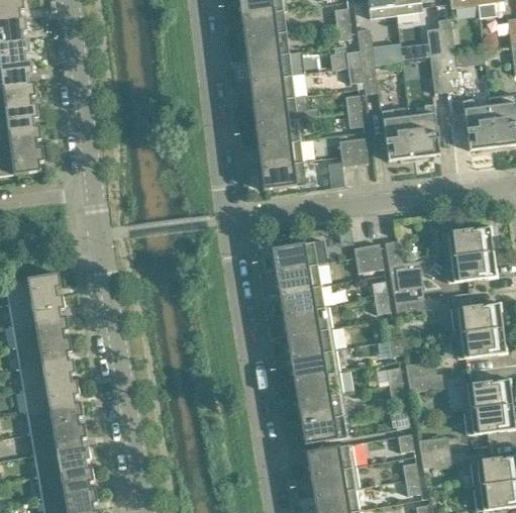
[(0,18),(20,16),(19,9),(23,8),(22,0),(0,0),(0,18)]
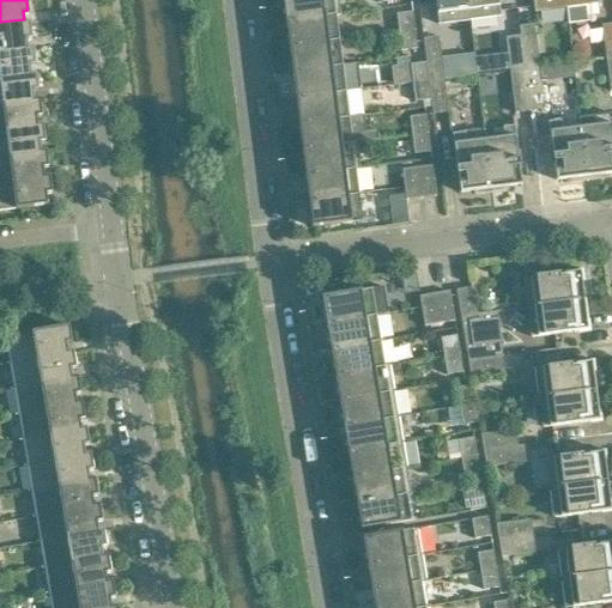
[(283,0),(283,1),(288,1),(289,16),(335,11),(339,10),(338,0),(283,0)]
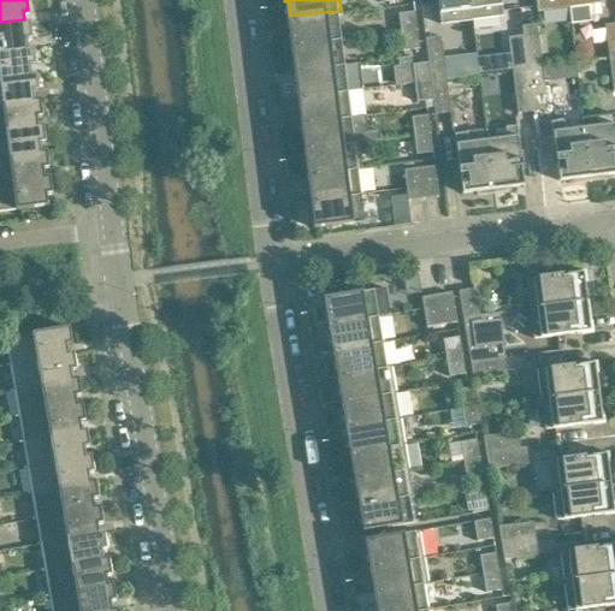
[(471,16),(468,0),(437,0),(438,9),(439,21),(471,16)]
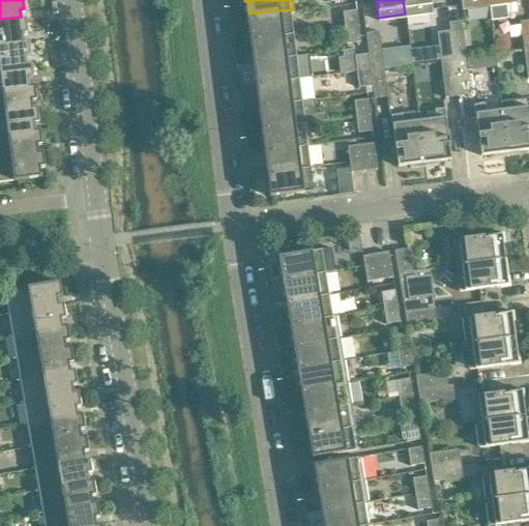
[(431,0),(403,0),(405,13),(433,10),(431,0)]
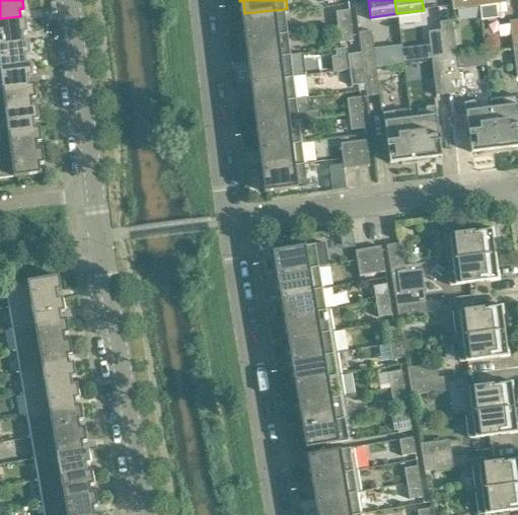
[(477,0),(477,3),(479,16),(491,15),(495,13),(497,8),(496,1),(505,0),(477,0)]
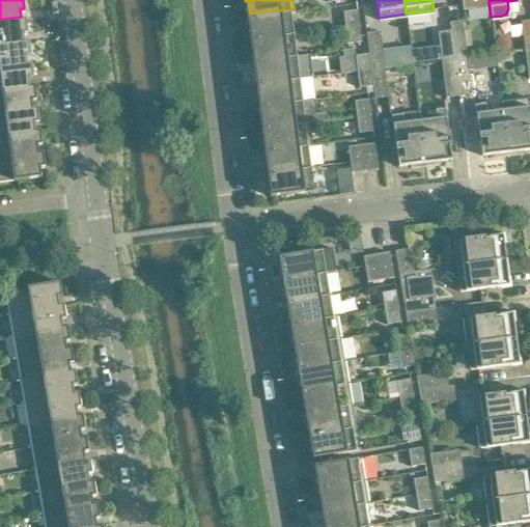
[(359,23),(357,6),(342,8),(344,25),(359,23)]
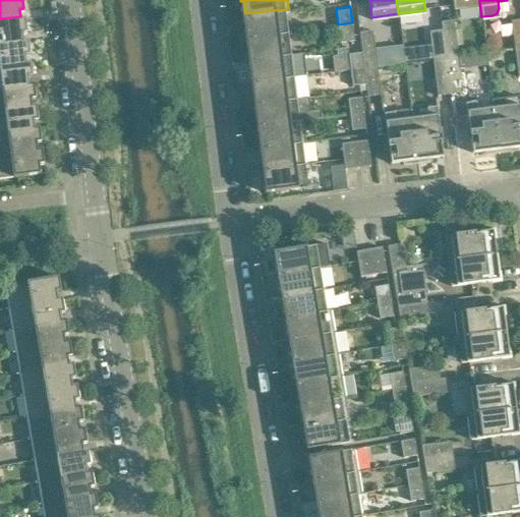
[(288,31),(285,9),(245,13),(242,13),(243,23),(246,22),(248,35),(248,36),(288,31)]
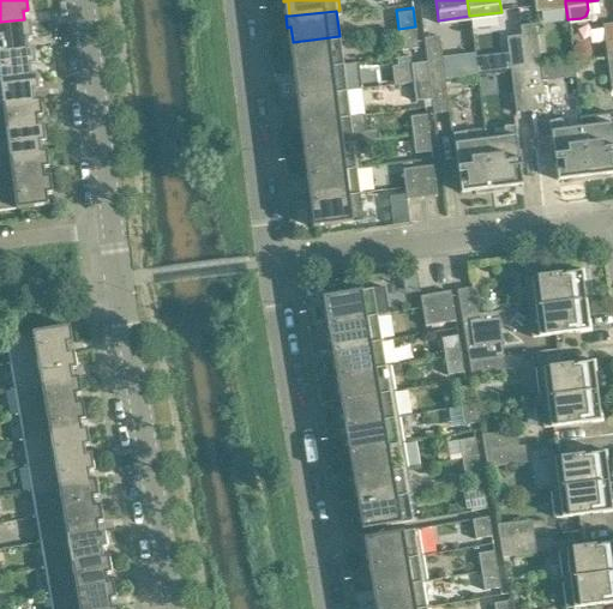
[(24,19),(0,22),(0,48),(26,46),(26,44),(25,36),(31,36),(29,19),(29,18),(24,19)]
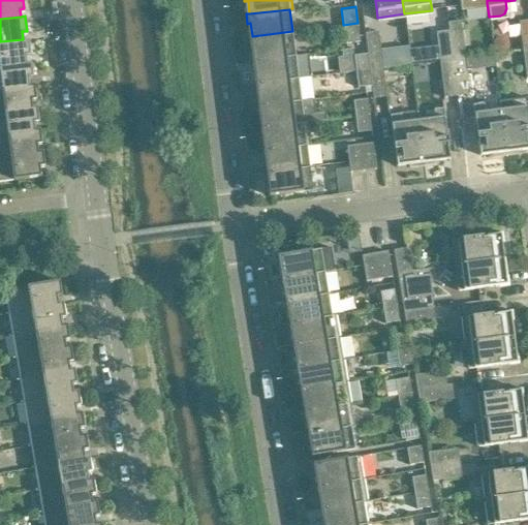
[(527,45),(527,17),(518,19),(522,48),(527,45)]
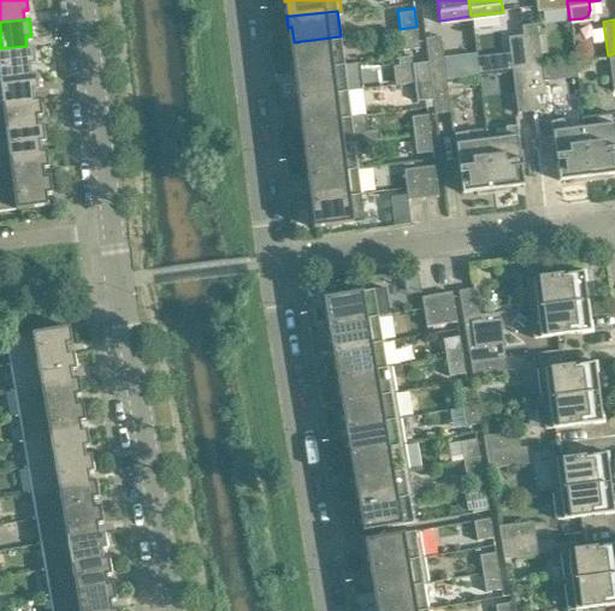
[(542,64),(536,21),(521,22),(522,31),(526,65),(542,64)]
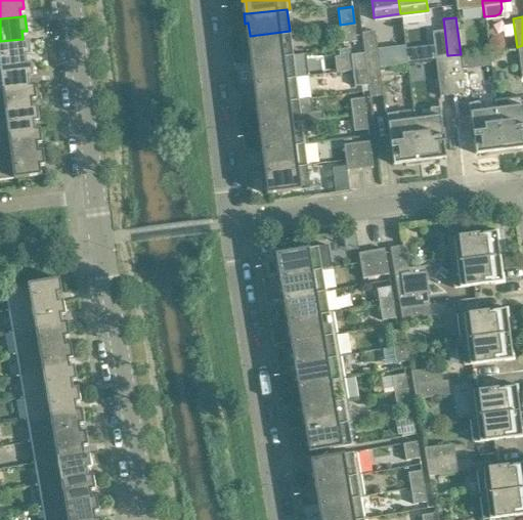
[(356,38),(354,23),(340,25),(342,39),(356,38)]
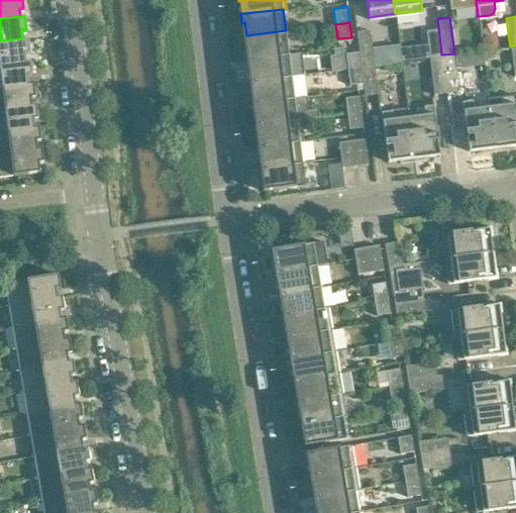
[(438,26),(425,28),(429,57),(441,55),(438,26)]
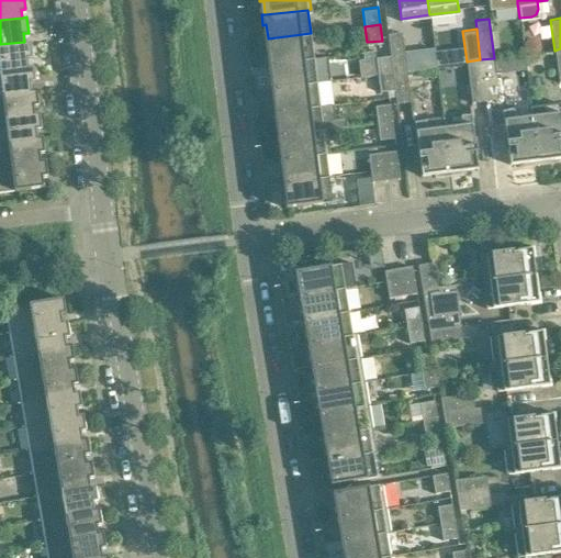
[(406,69),(401,30),(388,32),(390,53),(392,70),(406,69)]
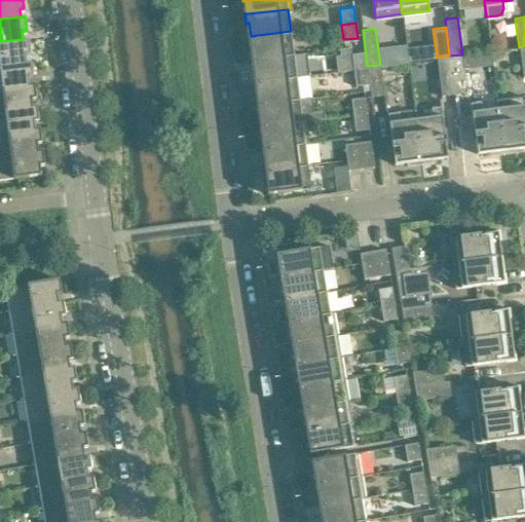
[(293,53),(291,31),(251,36),(251,35),(247,36),(248,45),(252,45),(254,57),(254,58),(293,53)]
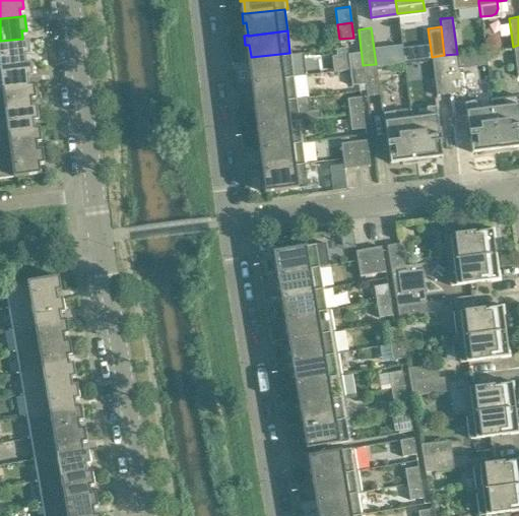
[(22,39),(0,41),(0,63),(25,61),(25,60),(24,53),(29,52),(27,38),(22,38),(22,39)]
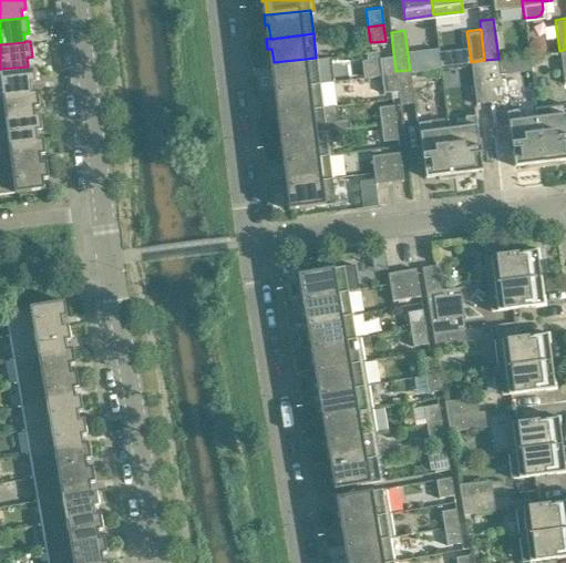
[(395,71),(393,53),(379,55),(381,73),(395,71)]
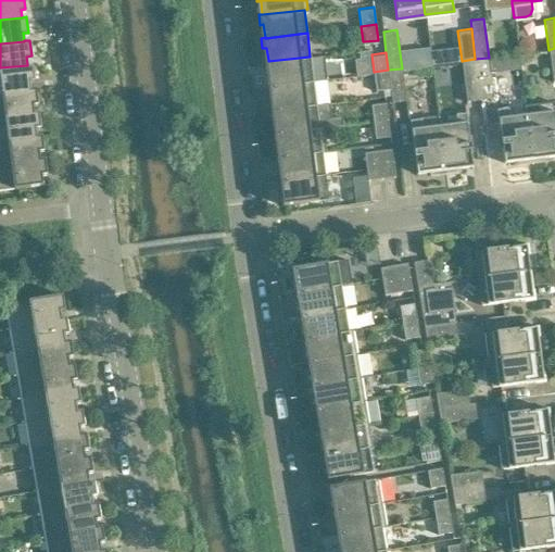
[(489,58),(475,59),(480,98),(493,96),(490,71),(519,66),(518,53),(489,58)]
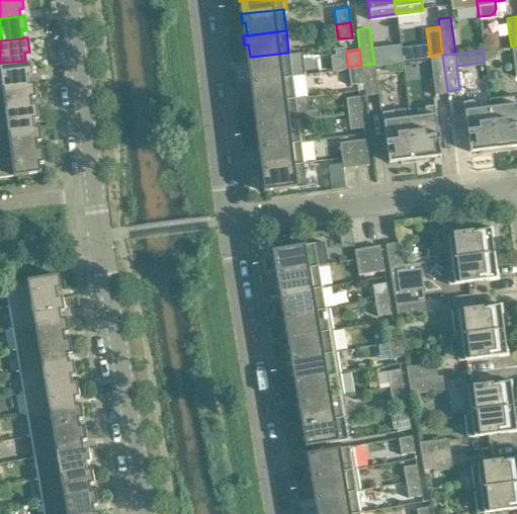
[(300,51),(288,53),(250,57),(250,56),(246,57),(247,67),(251,66),(252,78),(252,79),(291,74),(304,72),(300,51)]
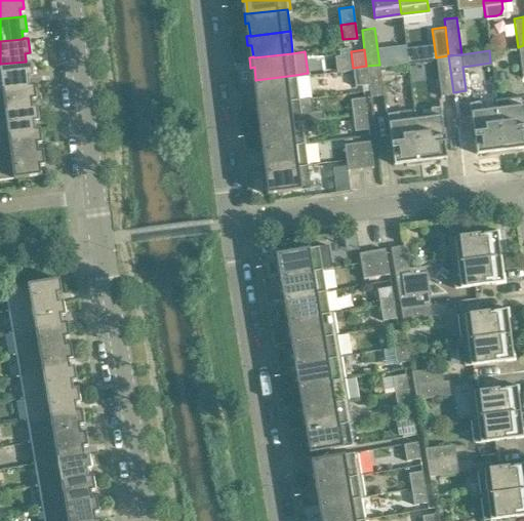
[(453,92),(448,55),(436,57),(440,93),(453,92)]
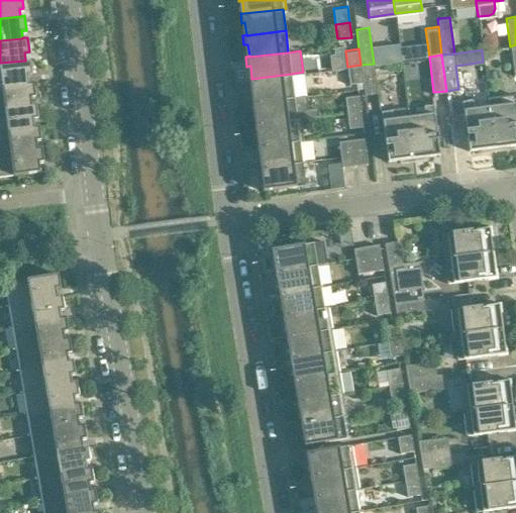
[(25,61),(0,63),(0,85),(28,82),(28,81),(27,74),(31,74),(30,60),(30,59),(25,60),(25,61)]
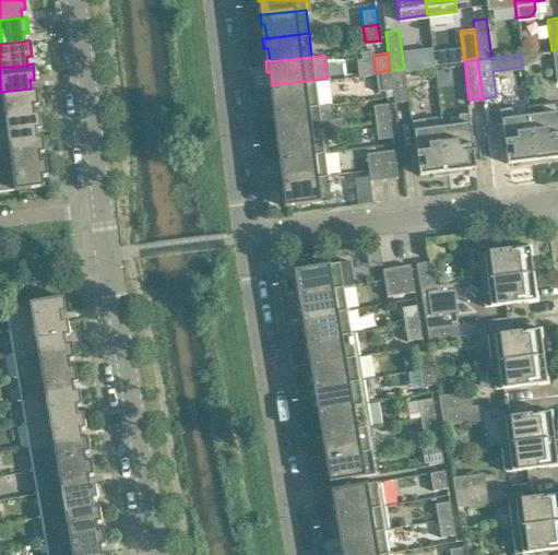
[(407,98),(404,69),(390,70),(392,86),(393,101),(407,98)]
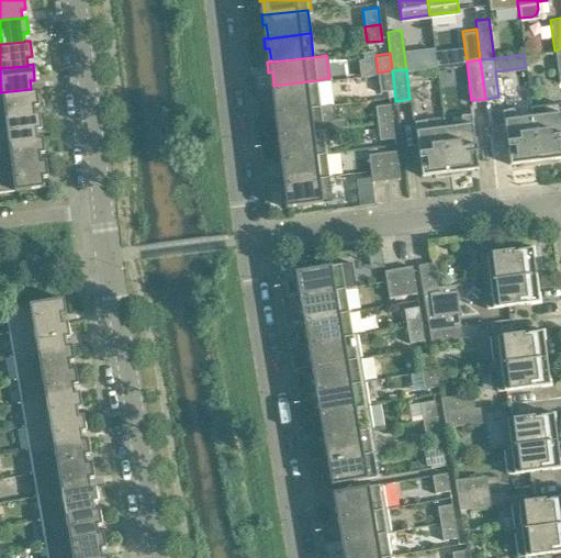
[(394,87),(392,70),(378,73),(380,89),(394,87)]
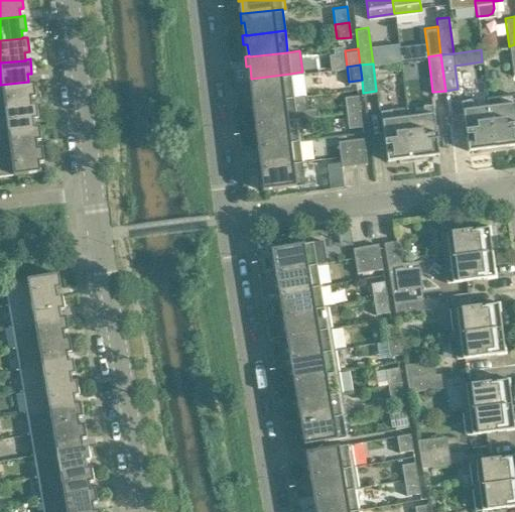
[(293,95),(290,74),(251,79),(251,78),(248,78),(249,88),(253,88),(254,100),(293,95)]
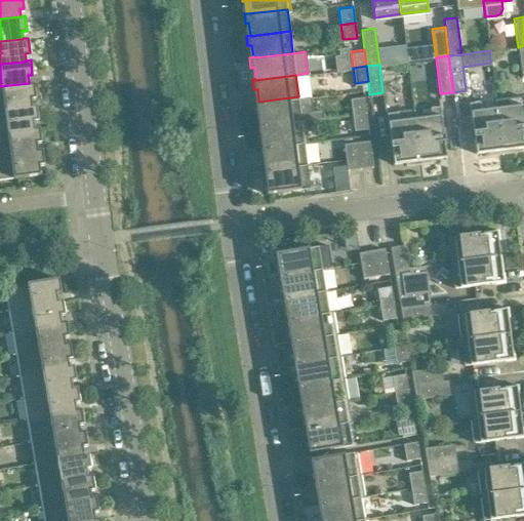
[(29,83),(0,86),(0,110),(32,106),(31,105),(31,97),(35,96),(33,83),(33,82),(29,82),(29,83)]
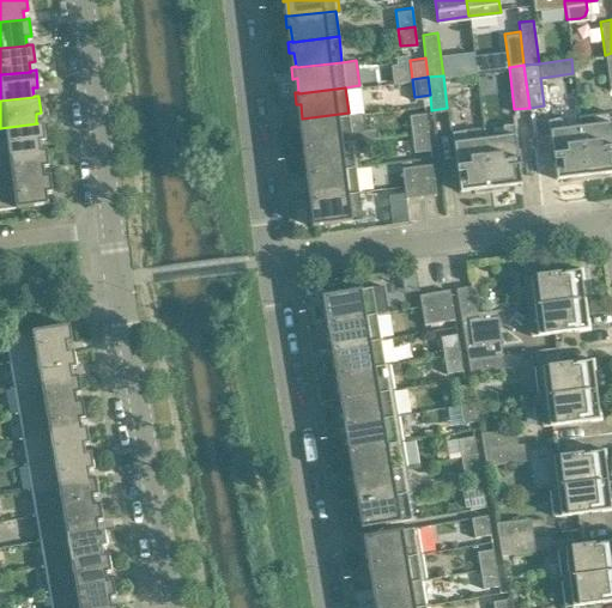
[(598,111),(580,114),(581,123),(587,176),(604,174),(604,170),(611,169),(611,127),(611,121),(610,109),(598,111)]
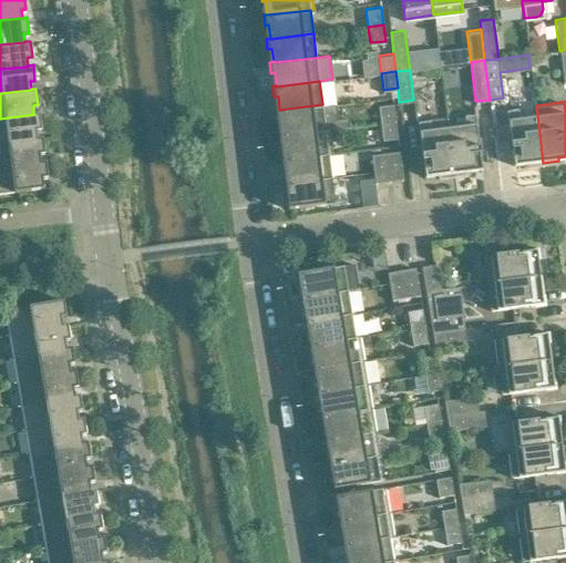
[(395,120),(393,102),(378,104),(380,121),(395,120)]
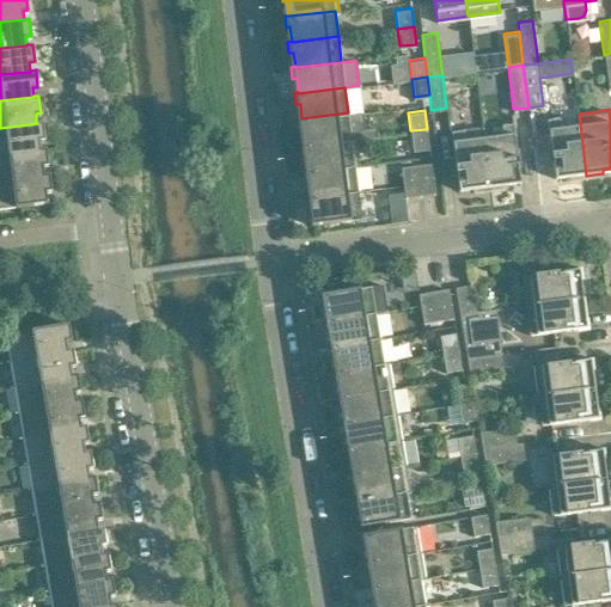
[(362,111),(348,112),(301,118),(297,118),(299,130),(303,129),(305,143),(305,145),(355,138),(377,135),(376,126),(364,127),(362,111)]
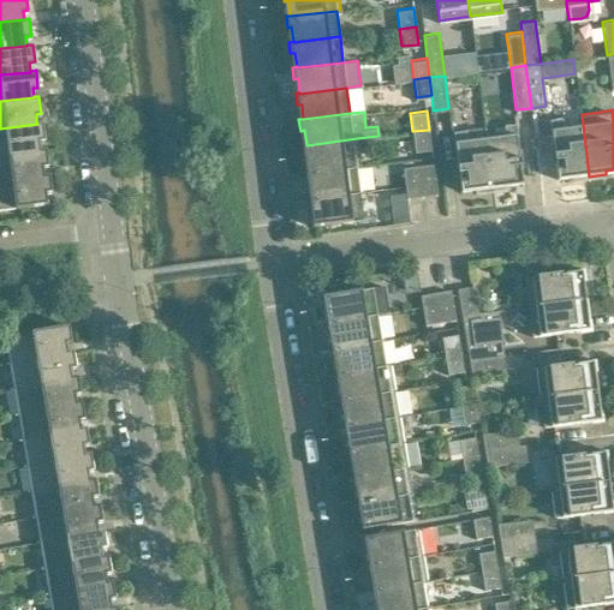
[(589,177),(583,124),(562,126),(561,117),(549,118),(550,130),(552,130),(558,177),(571,175),(572,179),(589,177)]
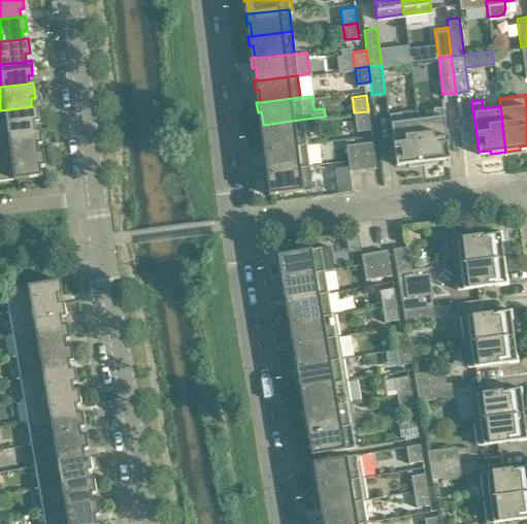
[(454,101),(455,124),(464,124),(464,101),(454,101)]
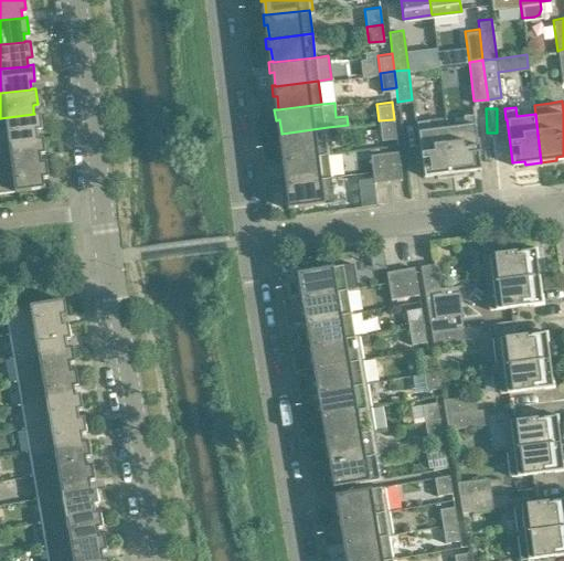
[(34,114),(0,118),(0,143),(36,138),(36,136),(35,128),(41,128),(39,113),(39,112),(33,113),(34,114)]
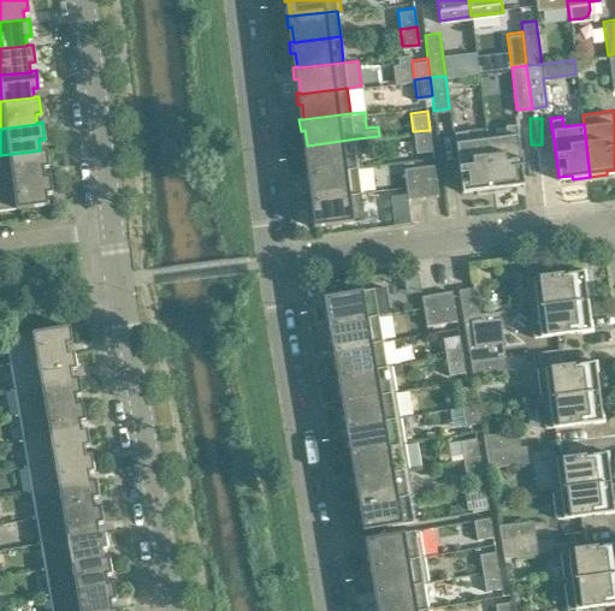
[(524,182),(518,134),(516,123),(504,124),(506,134),(486,136),(492,189),(510,188),(509,184),(524,182)]
